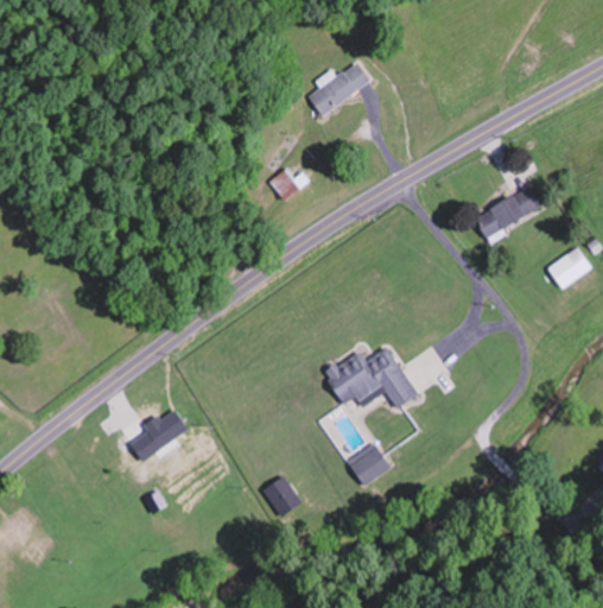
[(369,82),(356,62),(335,76),(330,70),(315,80),(319,88),(308,95),(319,115),(369,82)]
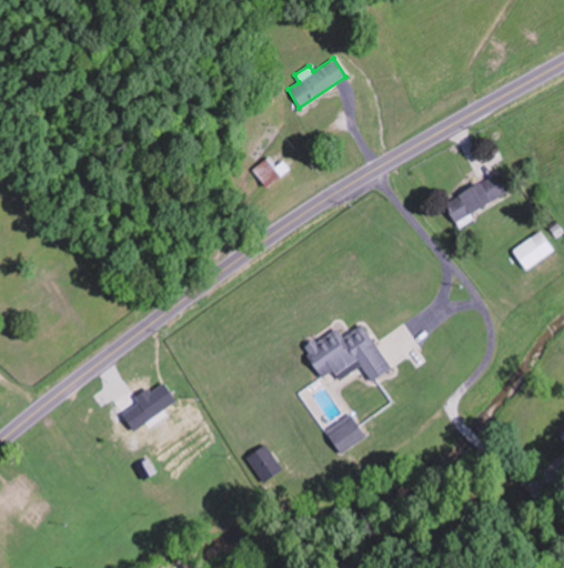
[(275,166),(267,156),(251,170),(267,189),(280,178),(289,189),(299,181),(282,160),(275,166)]
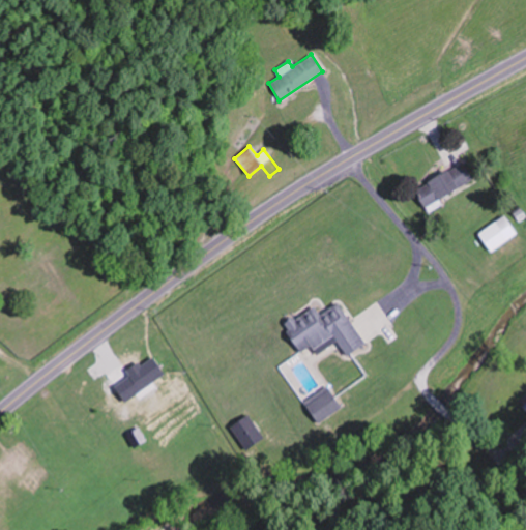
[(472,184),(463,165),(414,187),(424,207),(472,184)]
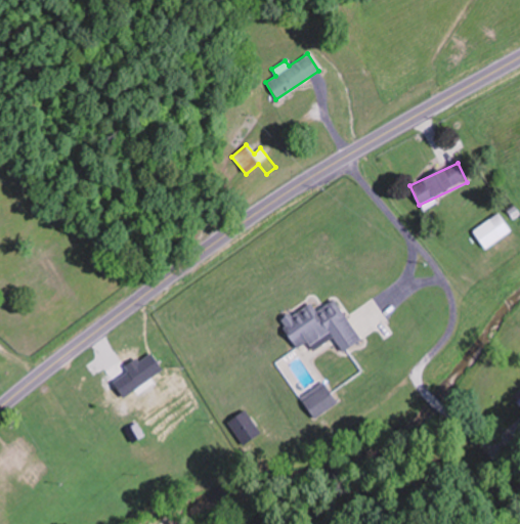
[(470,231),(483,251),(510,231),(496,213),(470,231)]
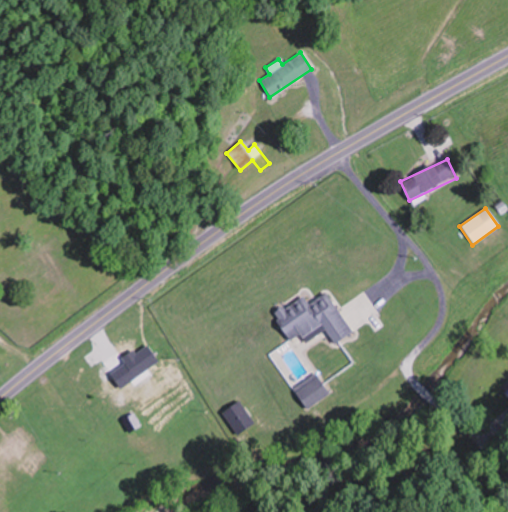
[(288,340),(297,335),(302,343),(325,330),(333,343),(350,333),(327,292),(306,304),(301,296),(273,312),(288,340)]
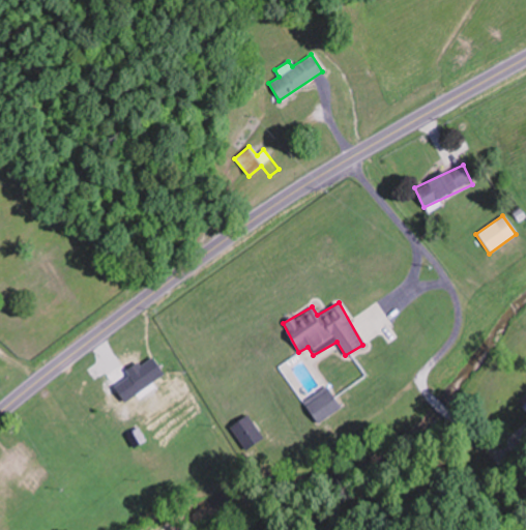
[(126,374),(139,391),(164,373),(151,356),(126,374)]
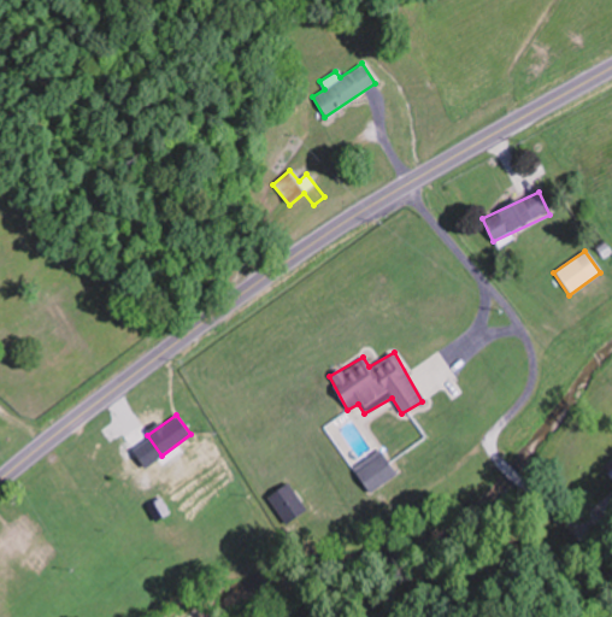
[(368,491),(395,474),(380,448),(352,465),(368,491)]
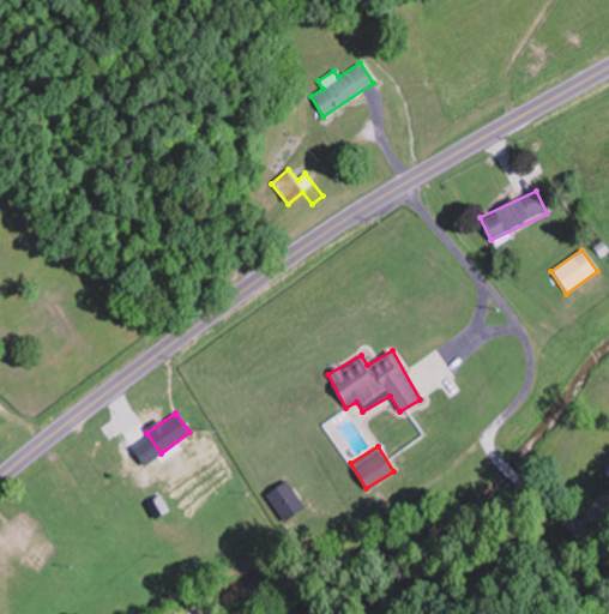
[(302,507),(285,481),(264,494),(282,522),(302,507)]
